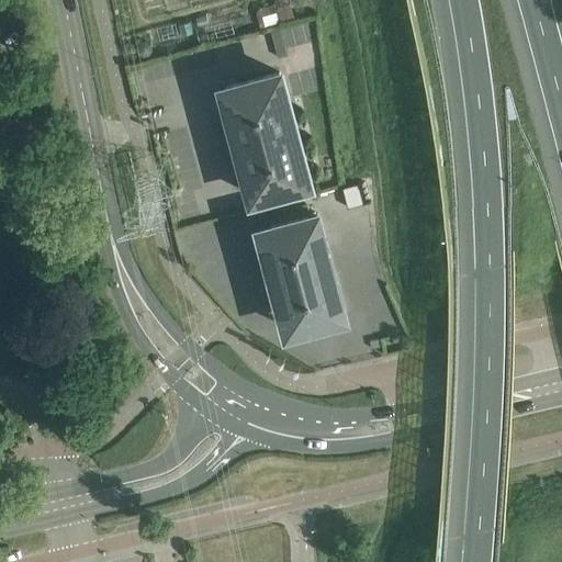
[(291,3),(277,7),(280,22),(294,18),(291,3)]
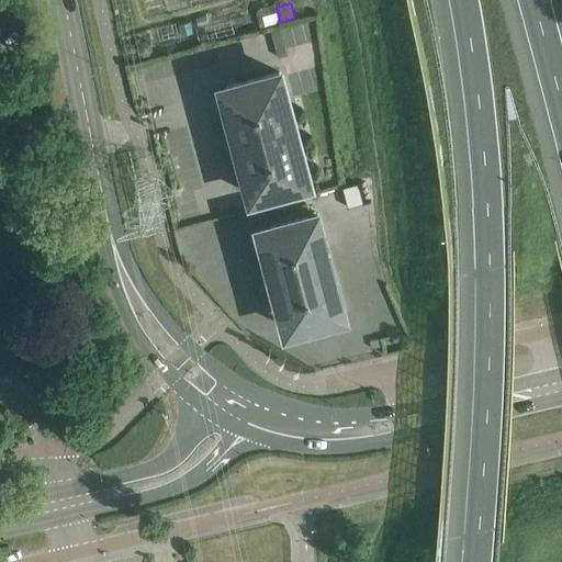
[(260,9),(258,13),(261,26),(280,22),(277,7),(276,4),(260,9)]
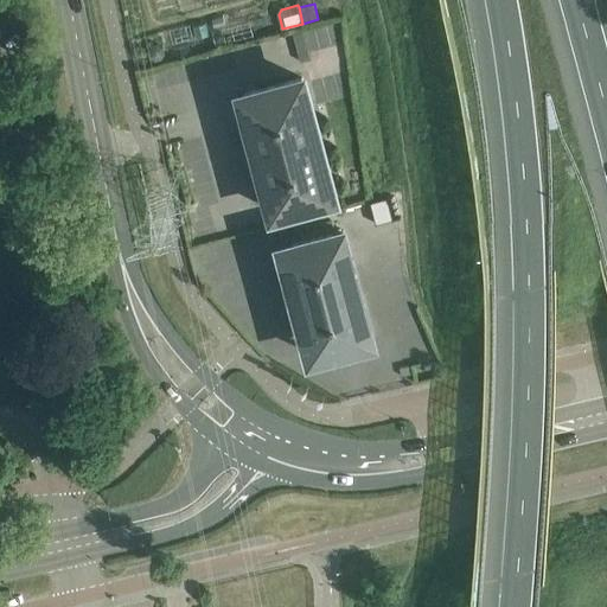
[(321,65),(325,97),(350,94),(340,23),(306,26),(311,68),(321,65)]
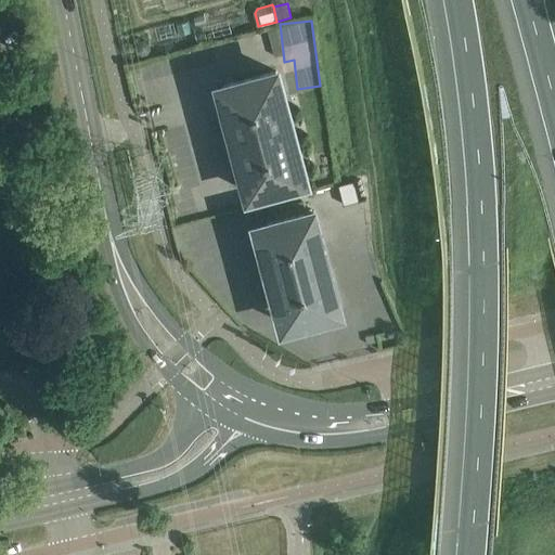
[(274,55),(283,53),(276,28),(268,30),(274,55)]
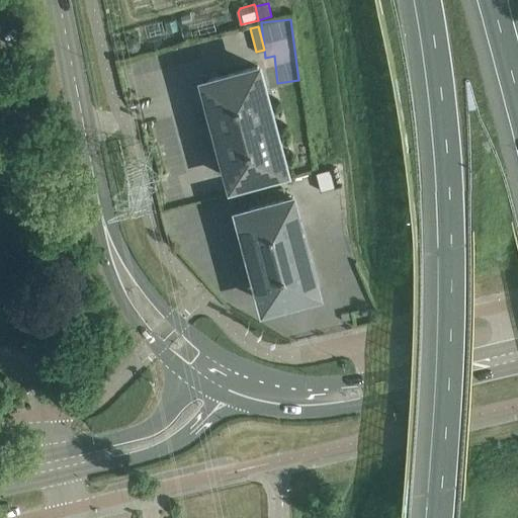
[(233,180),(284,166),(257,66),(206,79),(219,124),(220,124),(220,123),(222,122),(225,135),(223,135),(223,134),(221,135),(233,180)]
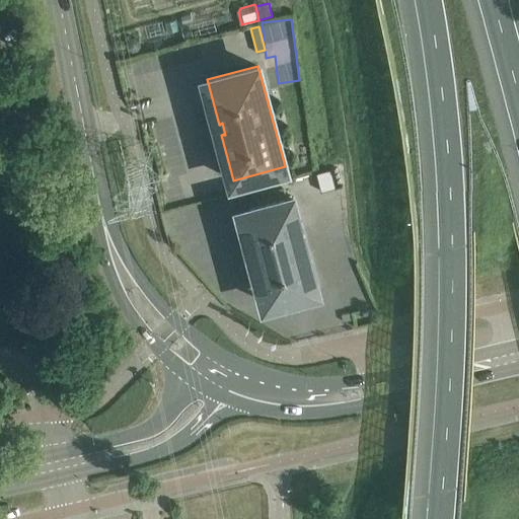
[(241,210),(266,304),(317,290),(292,197),(241,210)]
